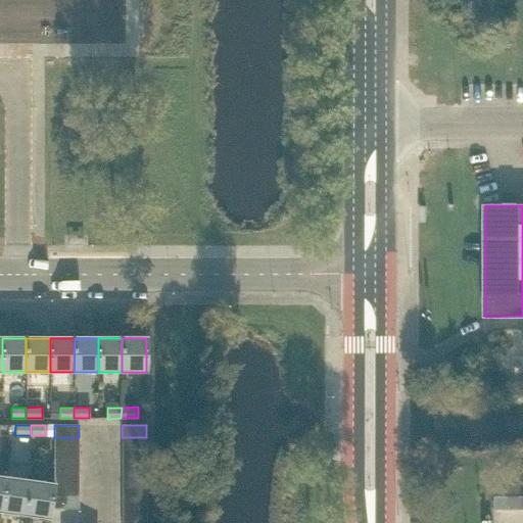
[(79,449),(79,437),(54,437),(54,449),(79,449)]
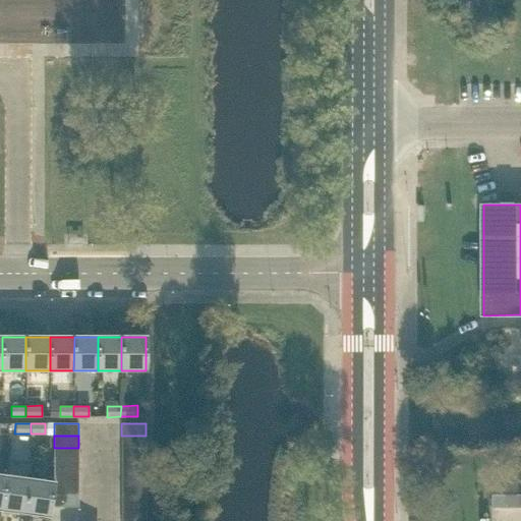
[(146,448),(146,436),(121,436),(121,448),(146,448)]
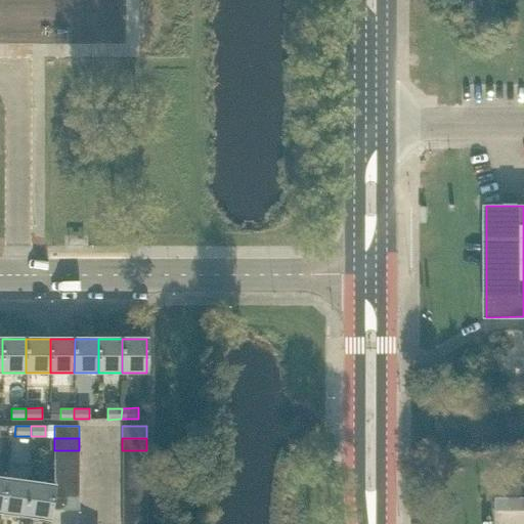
[(79,462),(79,450),(54,450),(54,462),(79,462)]
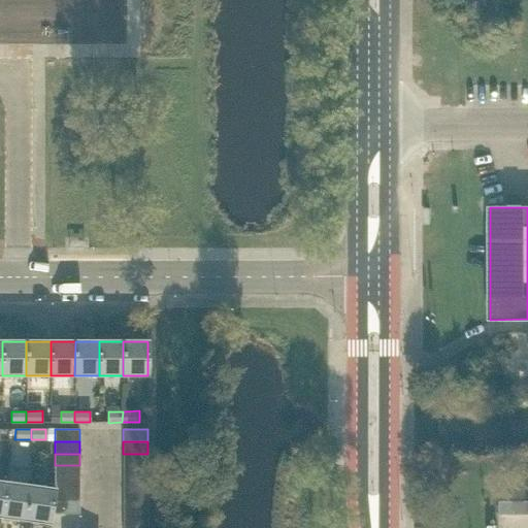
[(147,466),(147,454),(123,454),(123,465),(147,466)]
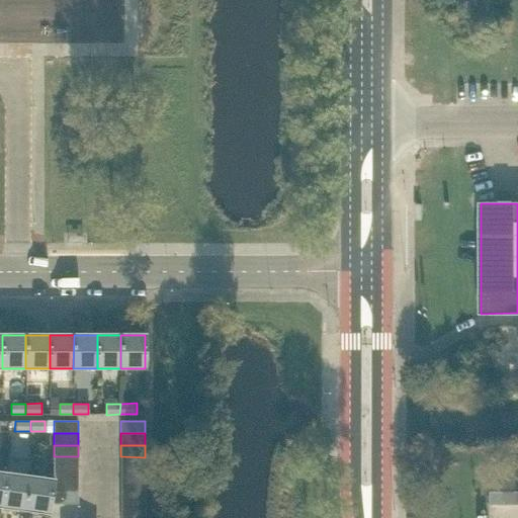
[(78,468),(78,456),(54,456),(54,468),(78,468)]
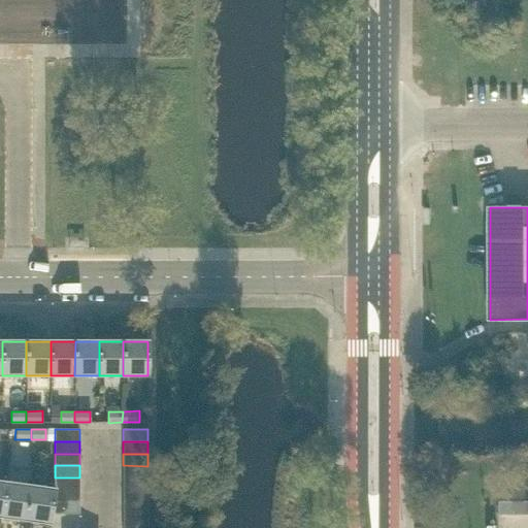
[(147,477),(147,466),(123,465),(123,477),(147,477)]
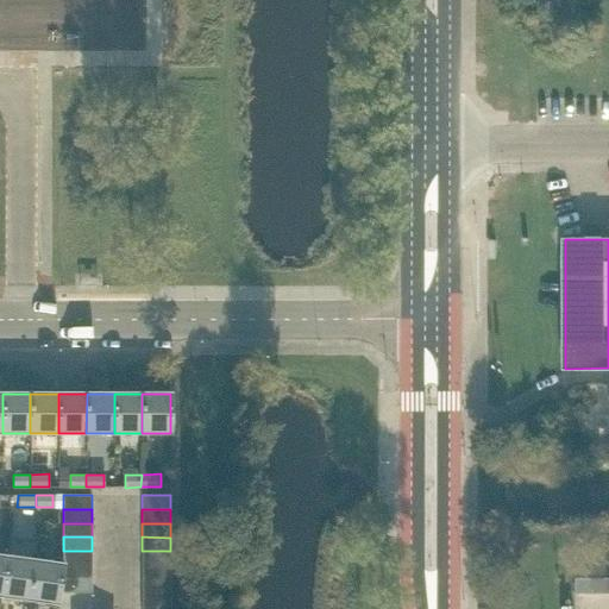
[(92,564),(92,551),(63,551),(63,564),(92,564)]
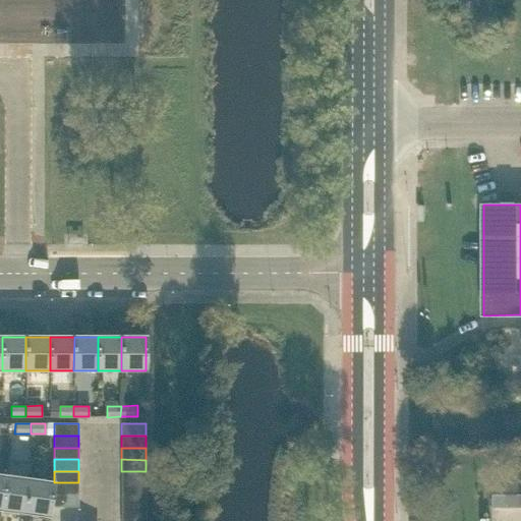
[(146,483),(146,471),(121,471),(121,483),(146,483)]
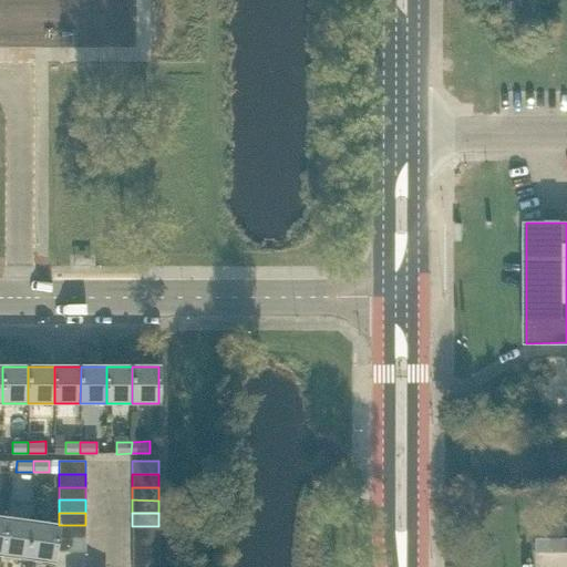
[(29,550),(33,522),(7,518),(1,555),(27,558),(29,550)]
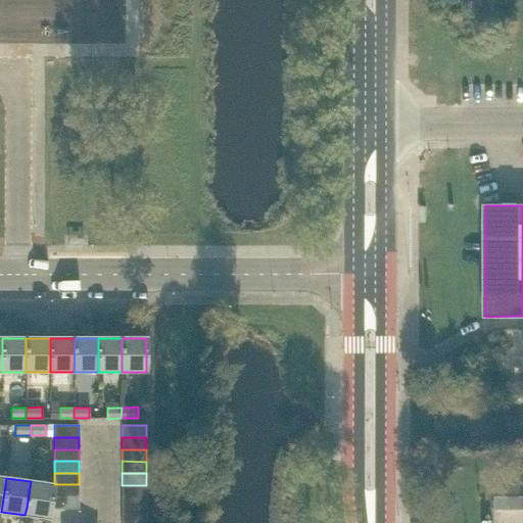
[(51,509),(52,496),(54,484),(31,481),(27,508),(25,515),(49,518),(50,509),(51,509)]
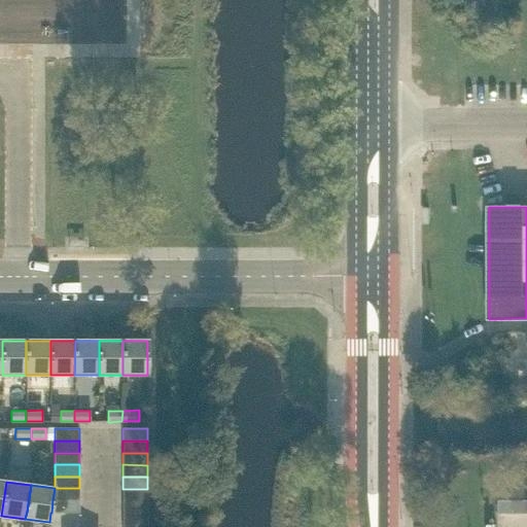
[(53,500),(79,500),(79,488),(55,488),(53,500)]
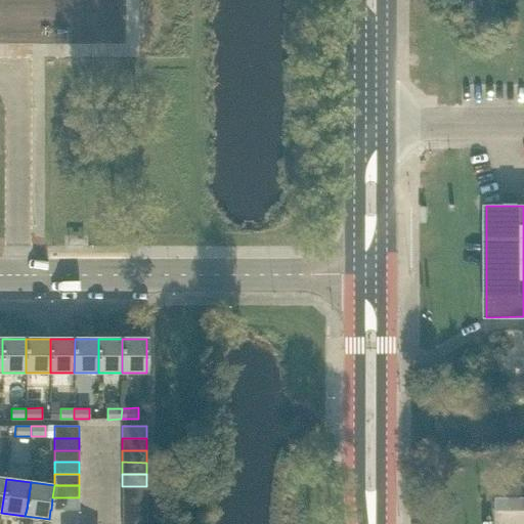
[(509,485),(495,485),(495,510),(508,510),(509,485)]
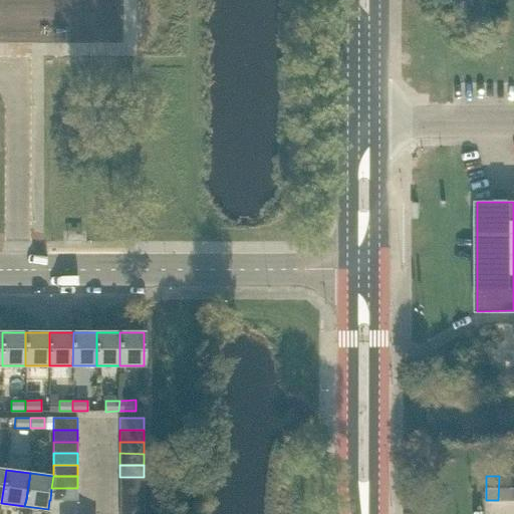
[(511,476),(499,476),(498,500),(510,500),(511,476)]
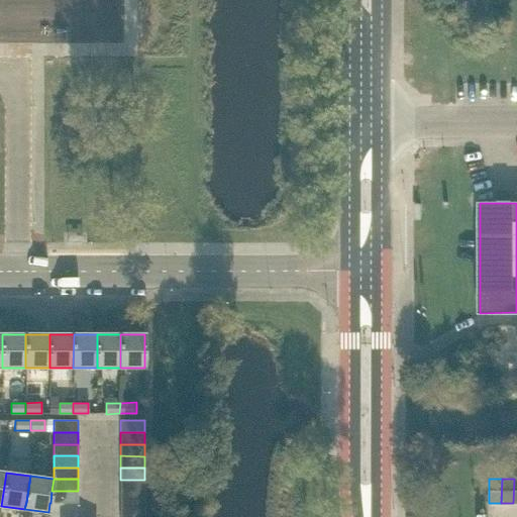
[(144,492),(144,480),(120,480),(120,491),(144,492)]
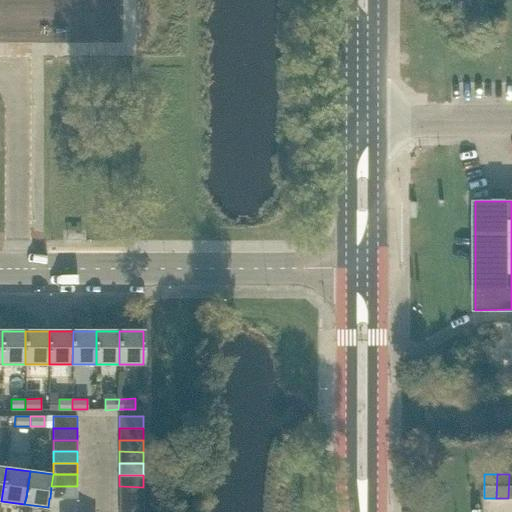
[(77,498),(77,486),(51,486),(50,498),(77,498)]
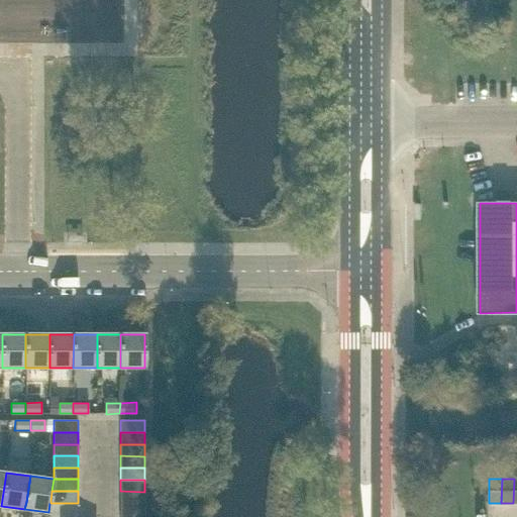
[(144,514),(144,503),(120,503),(120,514),(144,514)]
